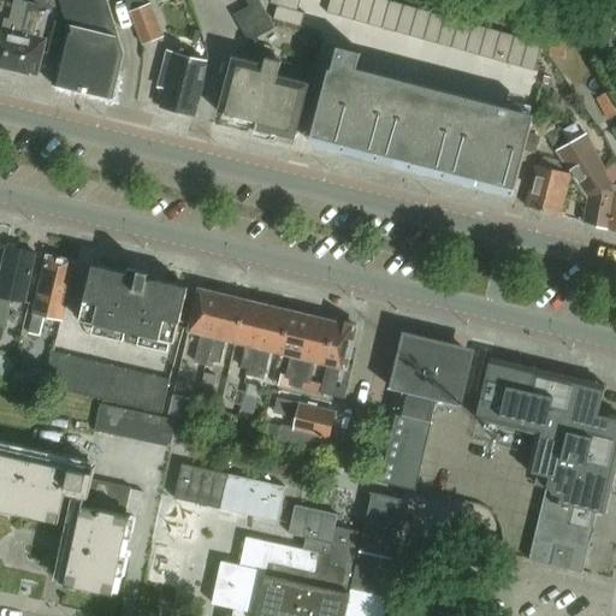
[(58,7),(59,0),(35,0),(37,6),(28,5),(12,71),(37,77),(45,48),(42,41),(34,39),(40,22),(43,21),(41,12),(58,7)]
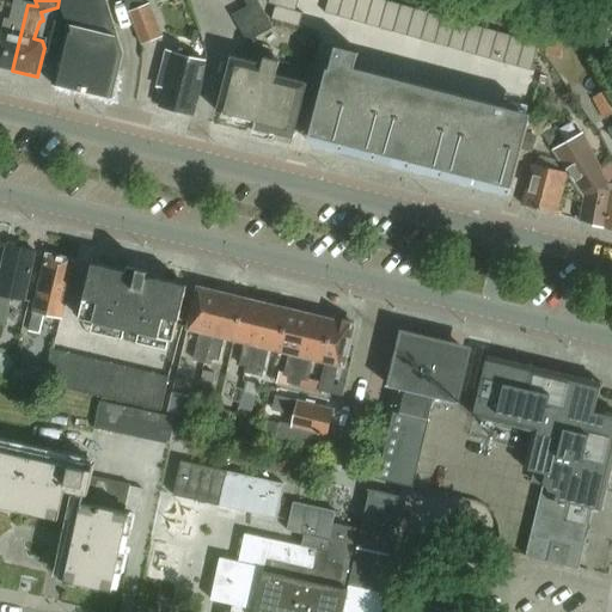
[(60,0),(67,25),(51,86),(112,101),(124,55),(106,0),(60,0)]
